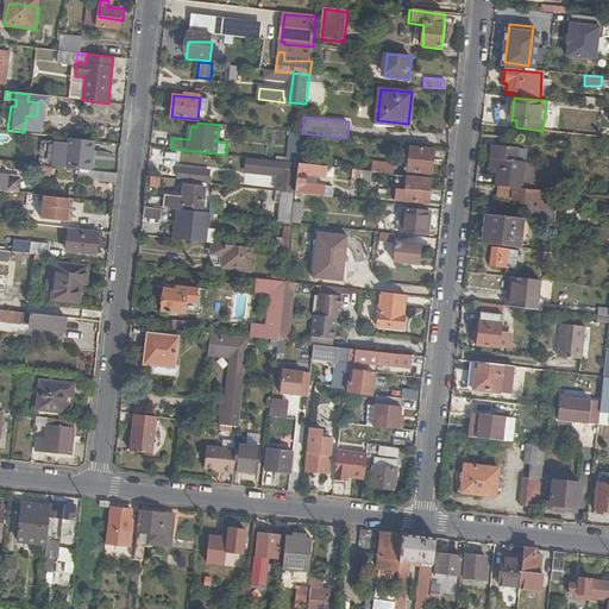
[(302,133),(293,132),(289,162),(296,163),(299,163),(300,150),(302,133)]
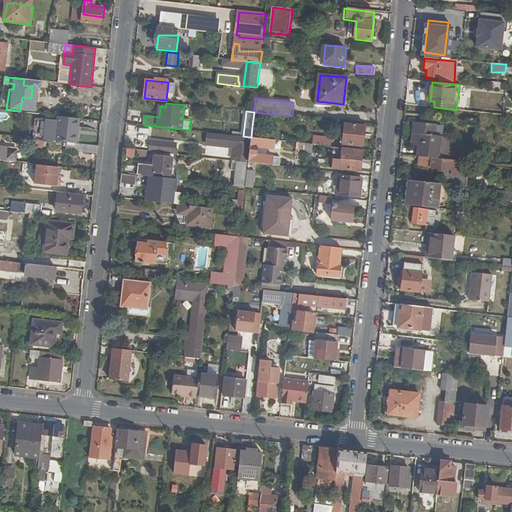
[(68,142),(76,143),(77,143),(79,118),(58,116),(55,141),(68,142)]
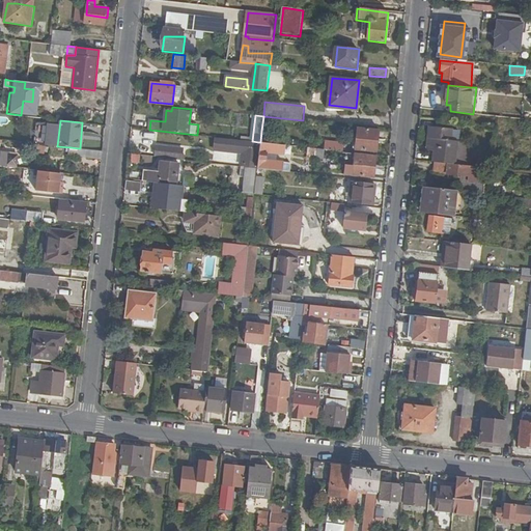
[(453,130),(429,127),(427,146),(434,147),(432,162),(438,163),(457,165),(459,142),(452,141),(453,130)]
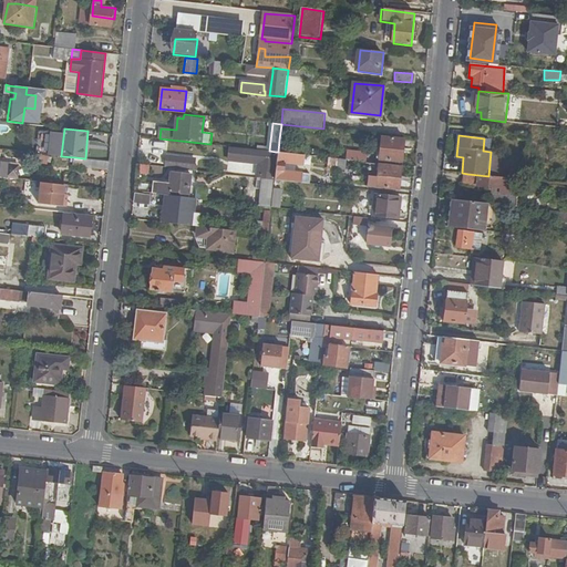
[(405,140),(382,136),(380,158),(403,162),(405,140)]
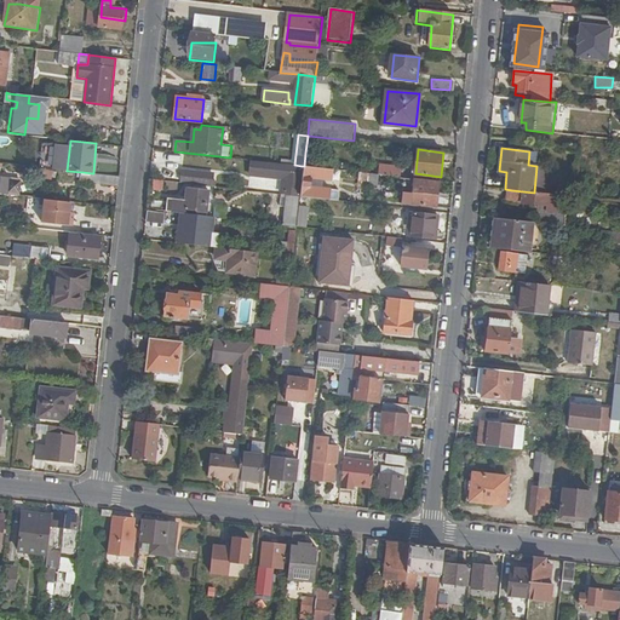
[(292,196),(298,196),(302,166),(294,165),(252,160),(250,174),(282,179),(281,195),(282,195),(287,195),(292,196)]
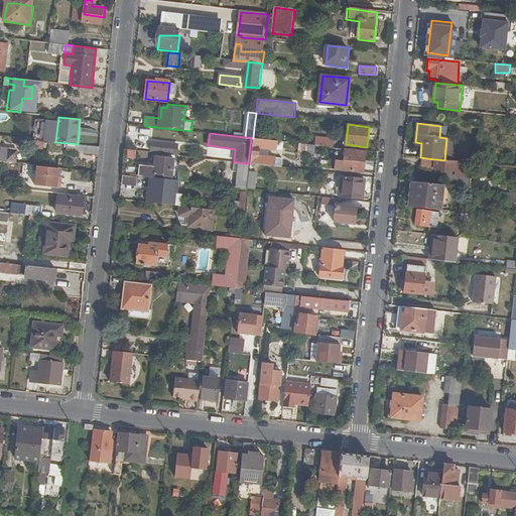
[(326,146),(338,147),(338,143),(334,142),(335,139),(315,137),(314,145),(326,146)]
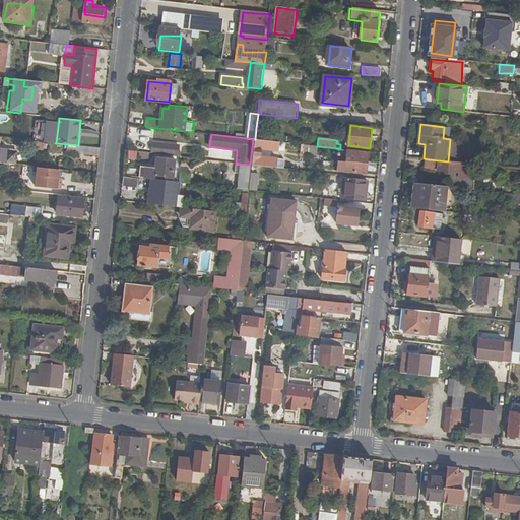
[(252,165),(276,168),(277,159),(261,157),(261,149),(278,151),(279,142),(255,139),(252,165)]
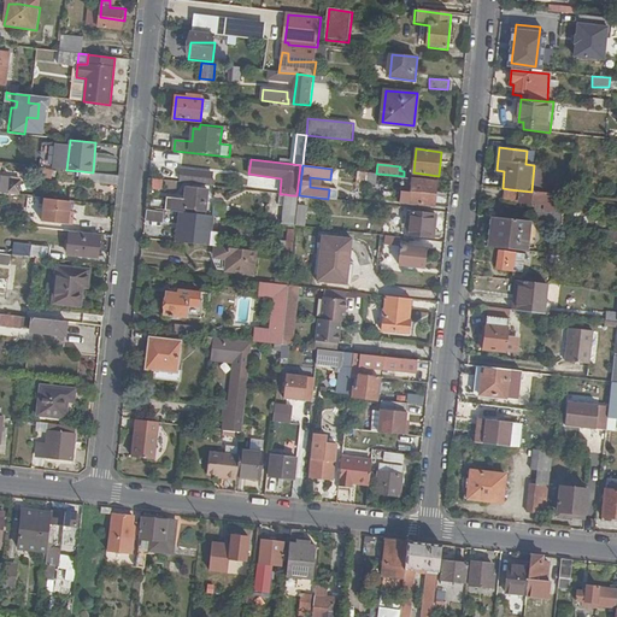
[(92,172),(82,171),(82,181),(90,182),(118,184),(119,176),(93,172),(92,172)]
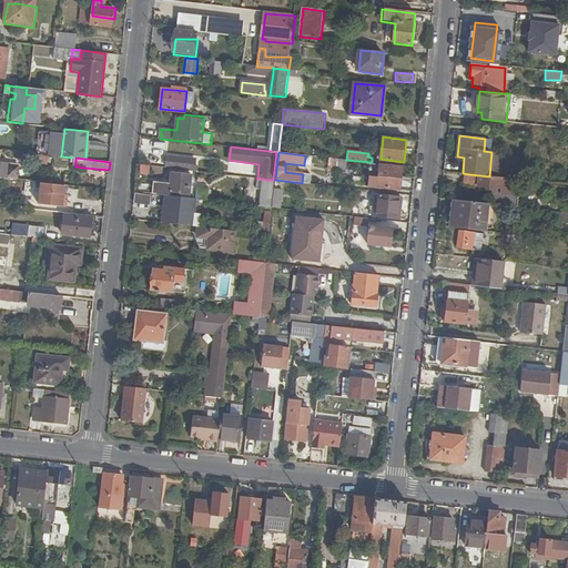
[(168,158),(166,168),(194,171),(195,161),(168,158)]
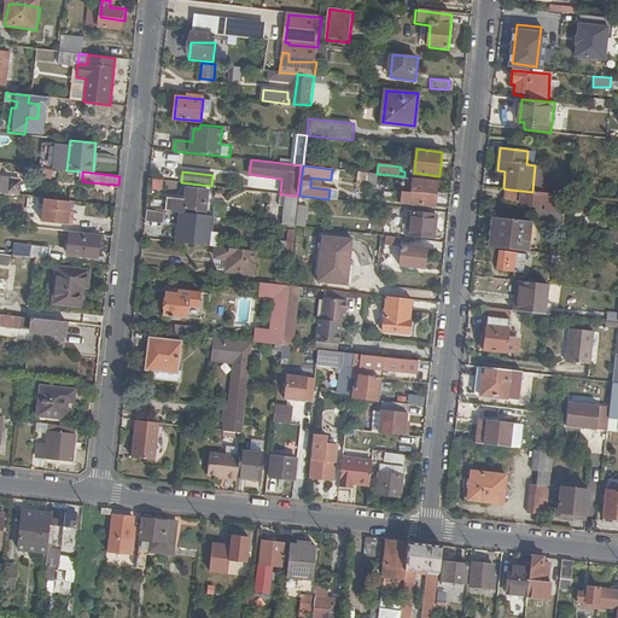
[(369,173),(360,172),(359,182),(375,185),(377,174),(369,173)]
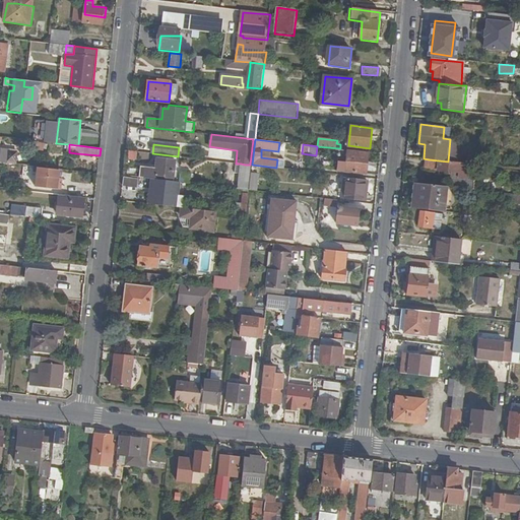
[(328,147),(317,146),(316,155),(327,157),(328,147)]
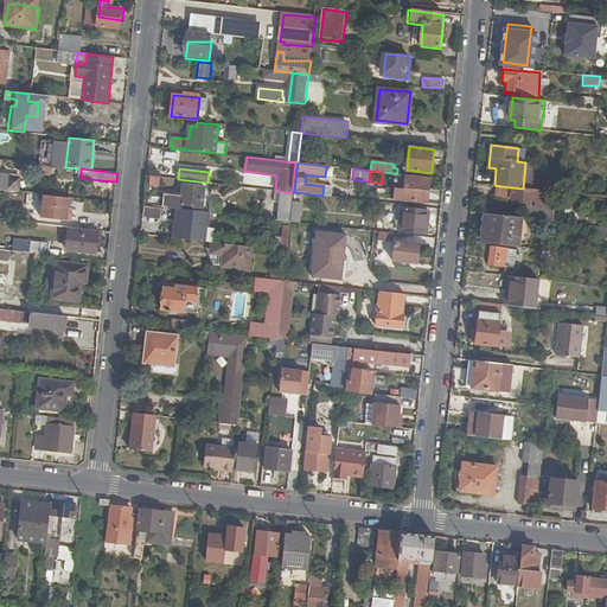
[(0,187),(19,190),(21,177),(19,177),(19,176),(0,173),(0,187)]
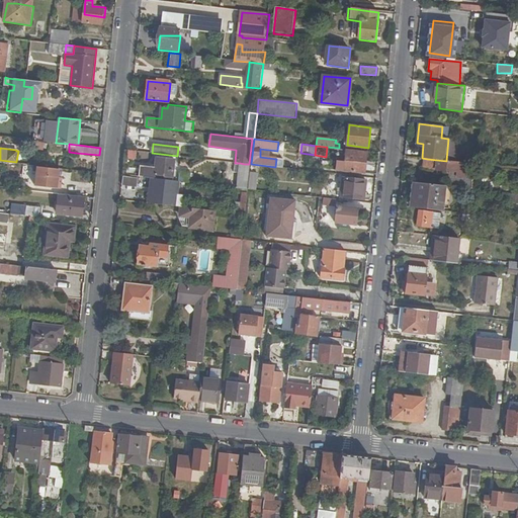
[(135,159),(135,151),(125,150),(125,159),(135,159)]
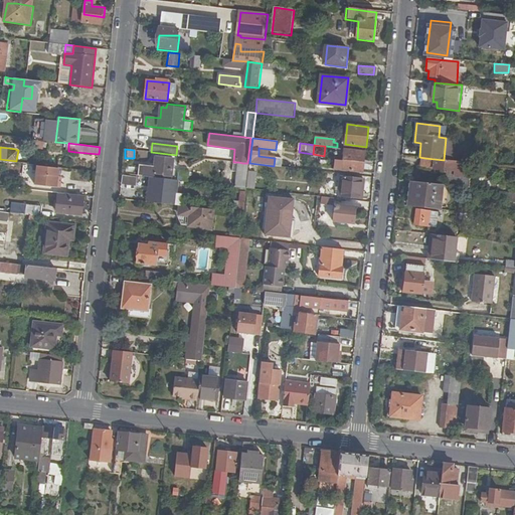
[(362,172),(363,164),(364,161),(365,151),(345,149),(343,170),(362,172)]
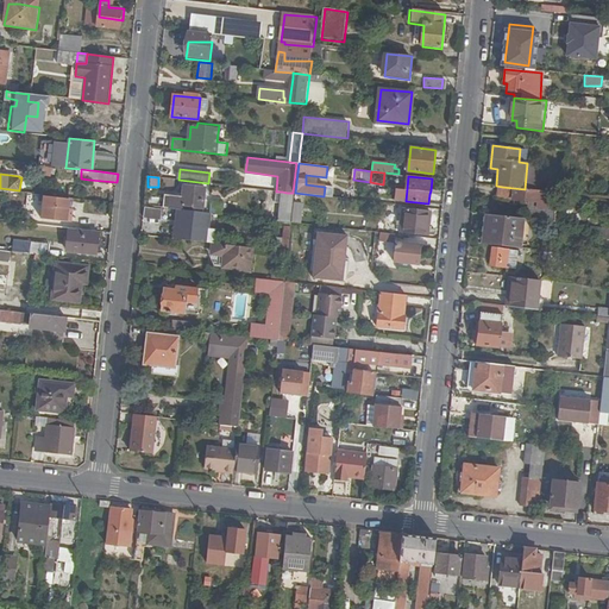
[(168,195),(167,208),(181,211),(196,212),(206,213),(209,188),(195,186),(195,187),(184,186),(183,198),(168,195)]
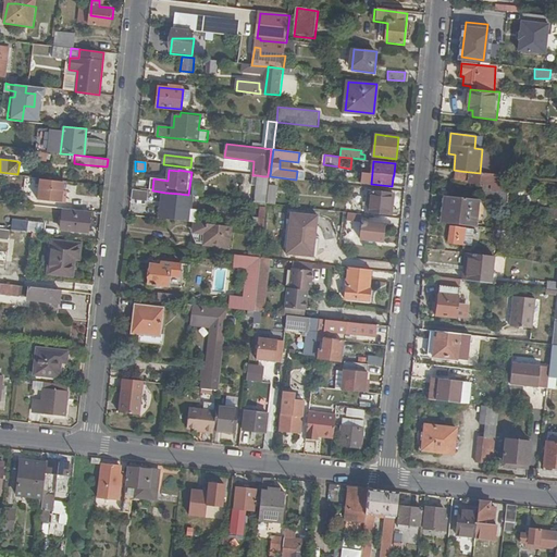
[(480,173),(459,171),(457,181),(485,185),(493,186),(492,190),(485,189),(483,201),(510,203),(514,176),(480,173)]
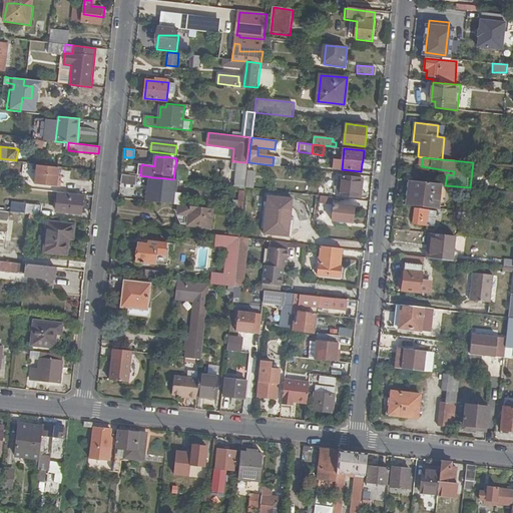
[(241,162),(237,161),(234,186),(238,186),(246,187),(246,186),(248,168),(248,162),(246,162),(241,162)]
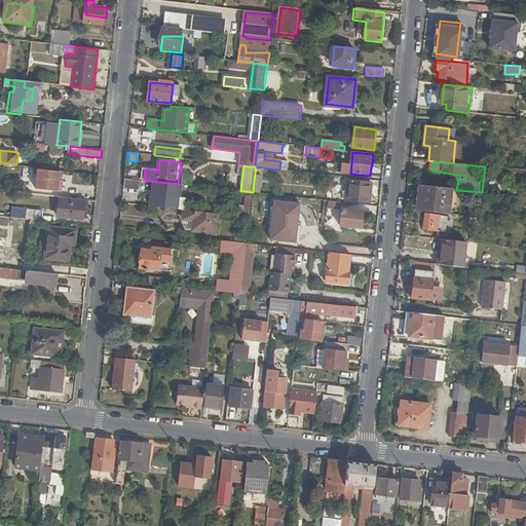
[(32,182),(32,168),(25,168),(24,182),(32,182)]
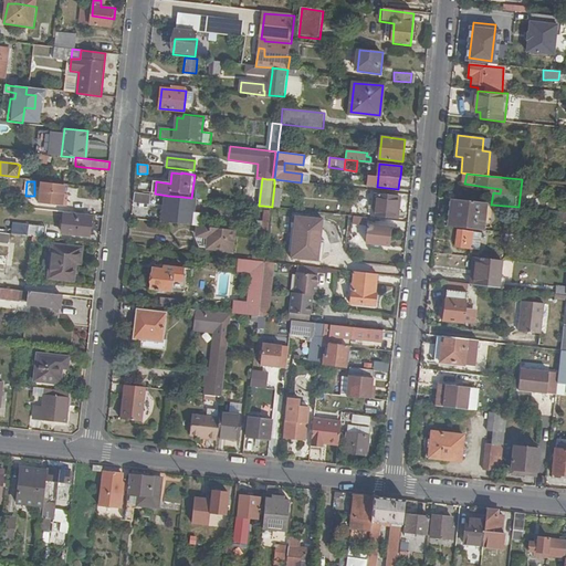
[(64,194),(65,184),(39,181),(38,187),(41,187),(40,202),(63,205),(64,194)]
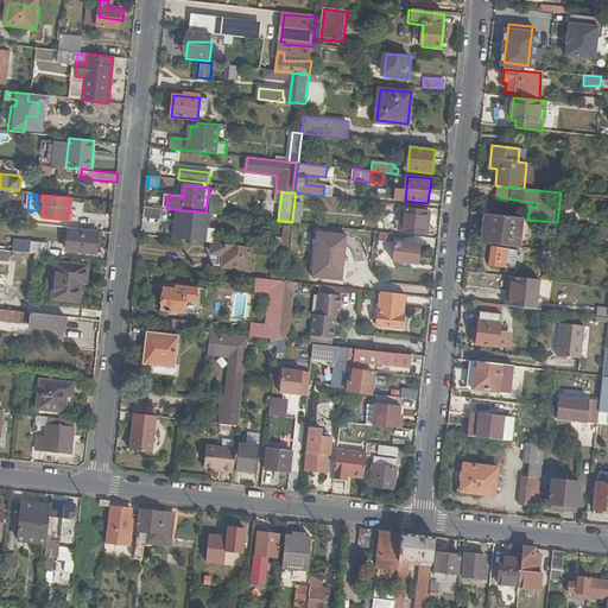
[(303,201),(295,200),(292,221),(301,222),(303,201)]
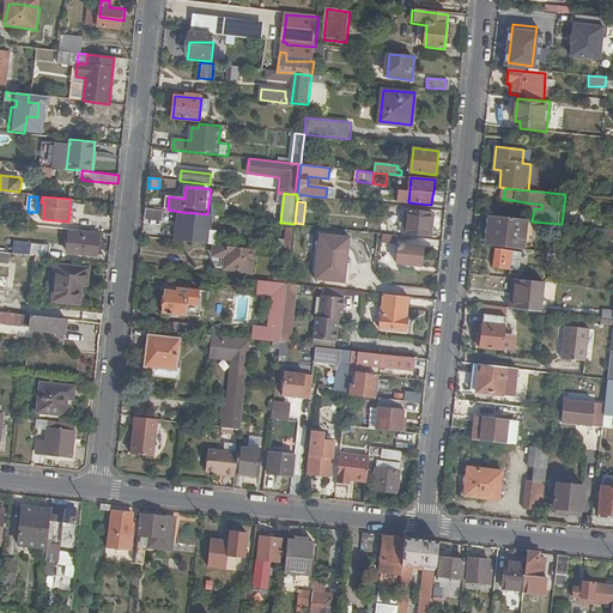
[(162,211),(146,210),(146,218),(161,220),(162,211)]
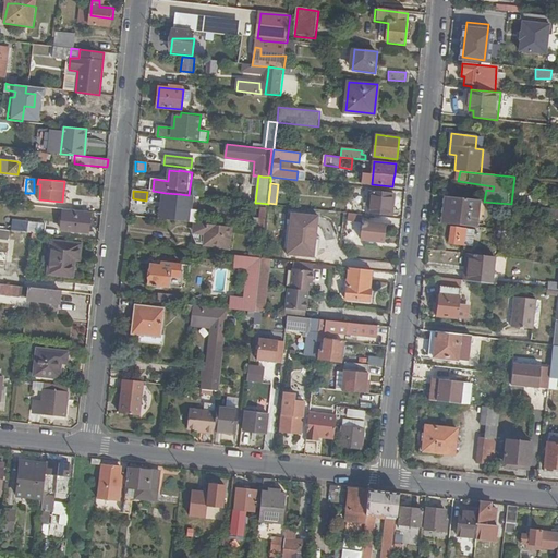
[(390,215),(392,194),(371,192),(370,213),(390,215)]
